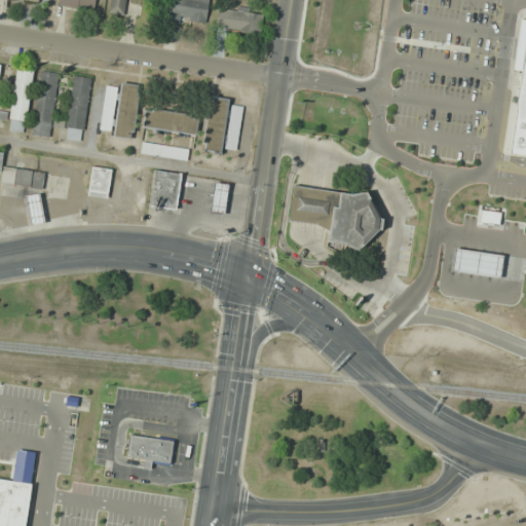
[(95,0),(60,0),(60,6),(95,9),(95,0)]
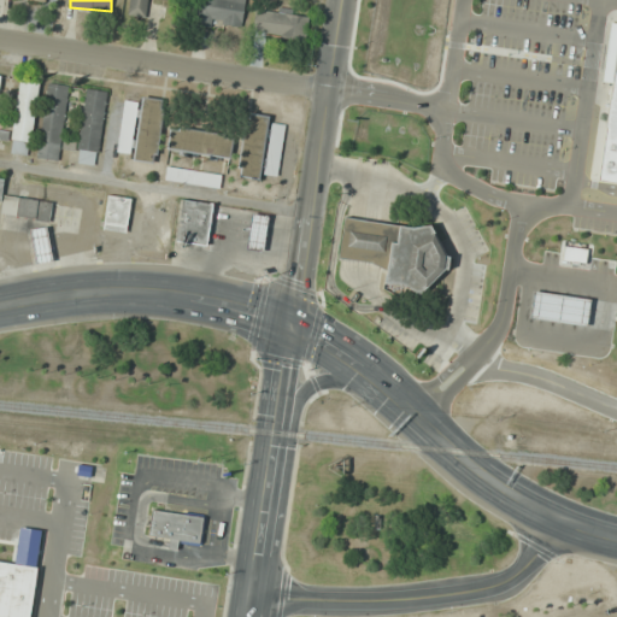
[(146,18),(147,0),(130,0),(129,16),(146,18)]
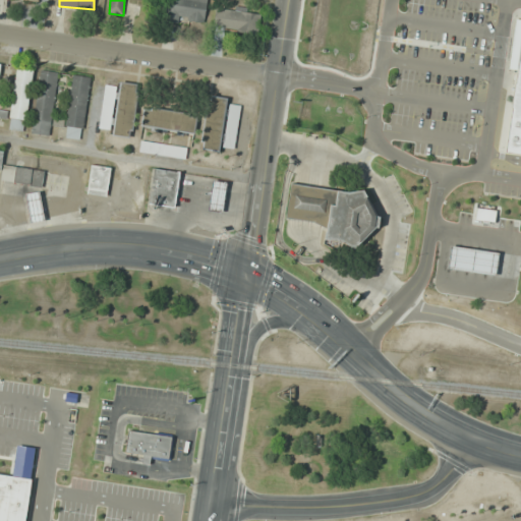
[(174,0),(170,0),(167,0),(165,20),(204,25),(207,0),(174,0)]
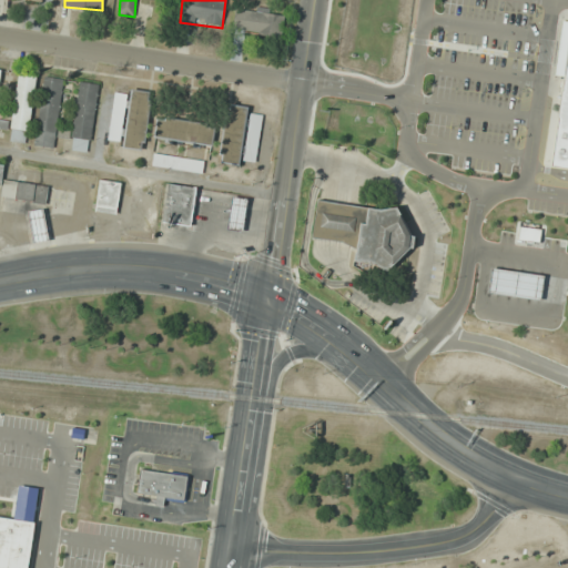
[(284,13),(235,8),(233,30),(282,37),(284,13)]
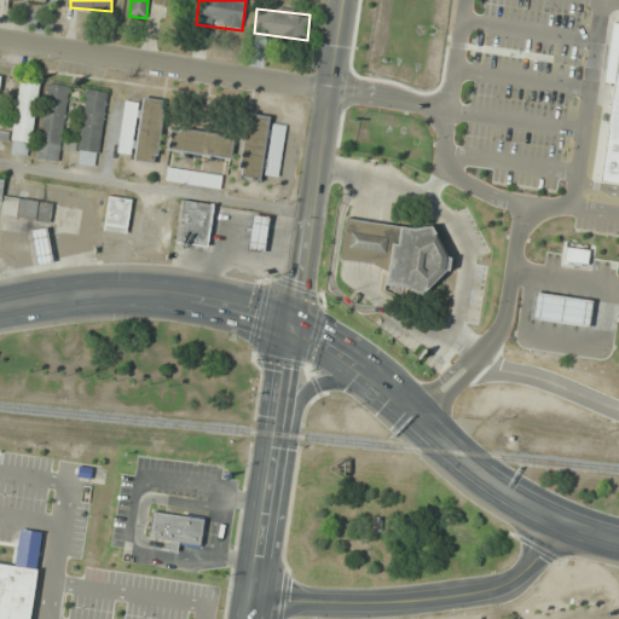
[(618,22),(596,180),(618,183),(618,22)]
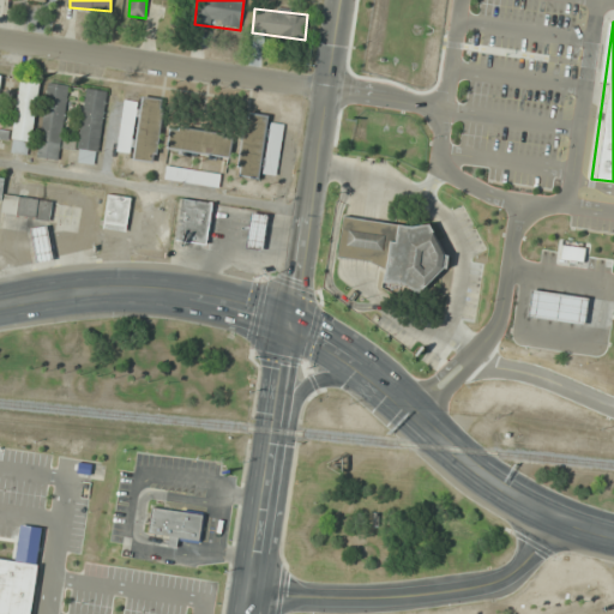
[(10,151),(29,155),(40,82),(20,78),(10,151)]
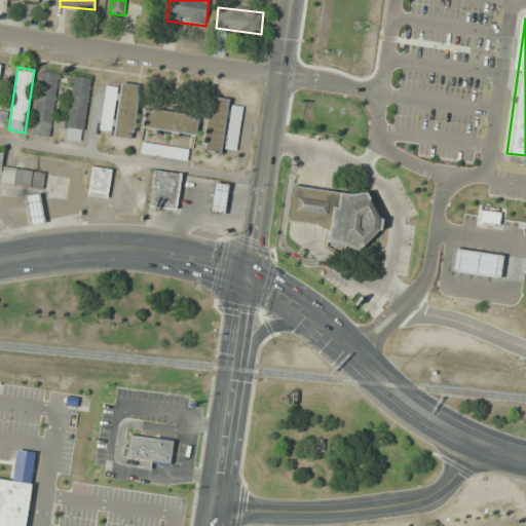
[(50,137),(59,73),(40,71),(33,135),(50,137)]
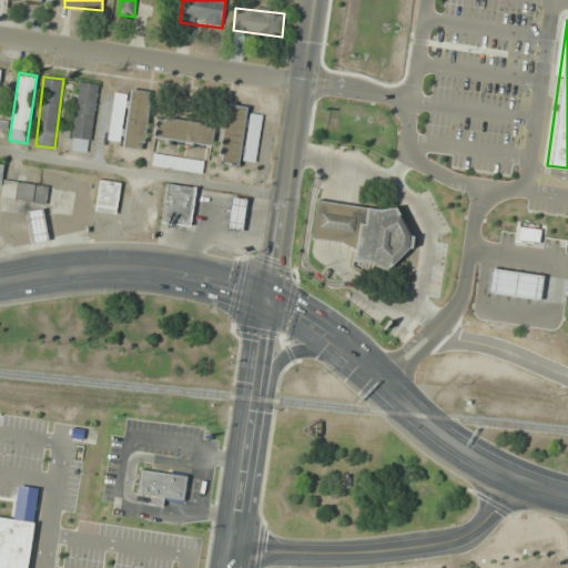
[(89,152),(98,84),(79,81),(70,150),(89,152)]
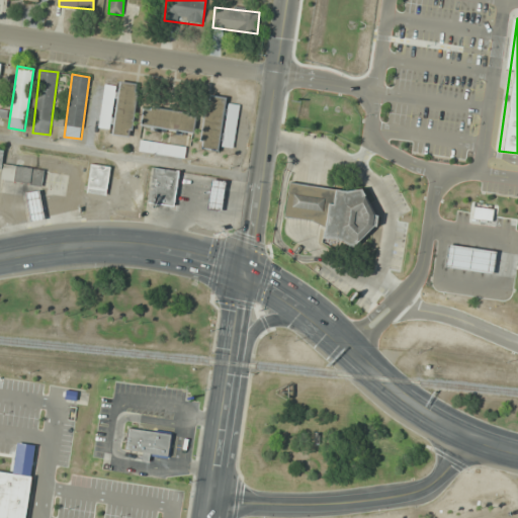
[(111,135),(132,137),(138,85),(117,82),(117,87),(104,85),(99,125),(112,127),(111,135)]
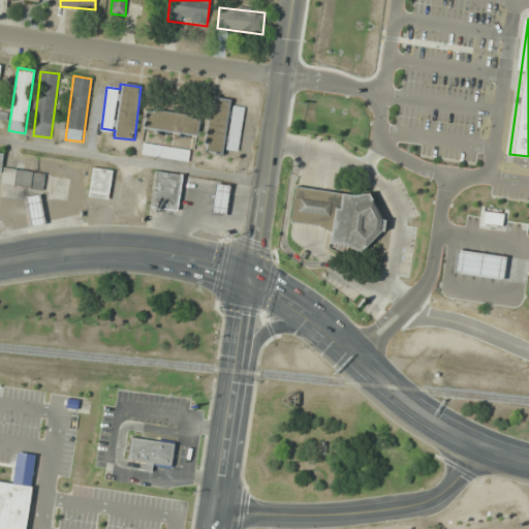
[(238,156),(247,104),(212,99),(204,150),(238,156)]
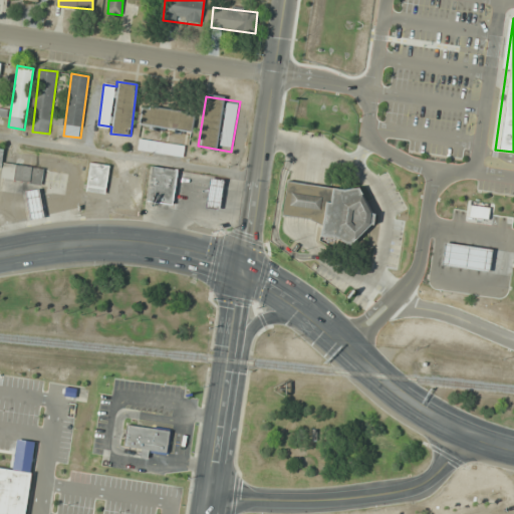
[(195,113),(143,105),(140,124),(191,134),(195,113)]
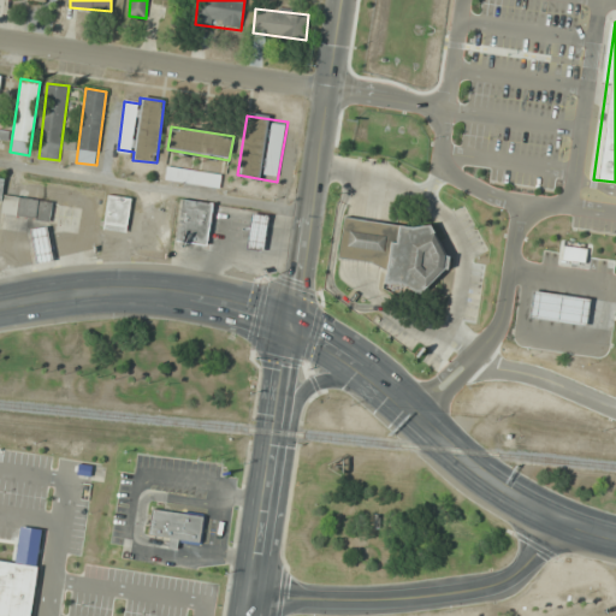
[(166,176),(215,190),(219,178),(170,164),(166,176)]
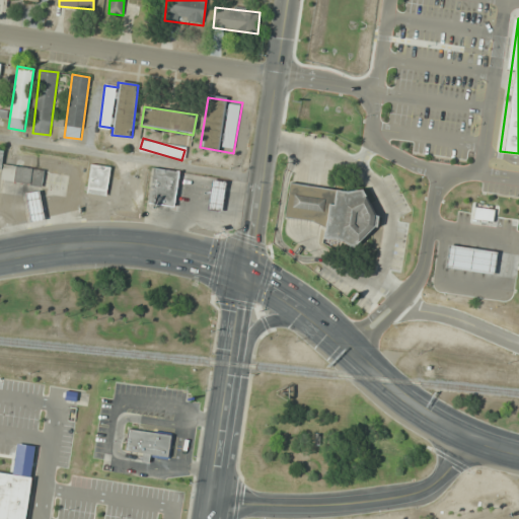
[(0,169),(2,170),(1,180),(43,187),(45,169),(2,163),(4,150),(0,149),(0,169)]
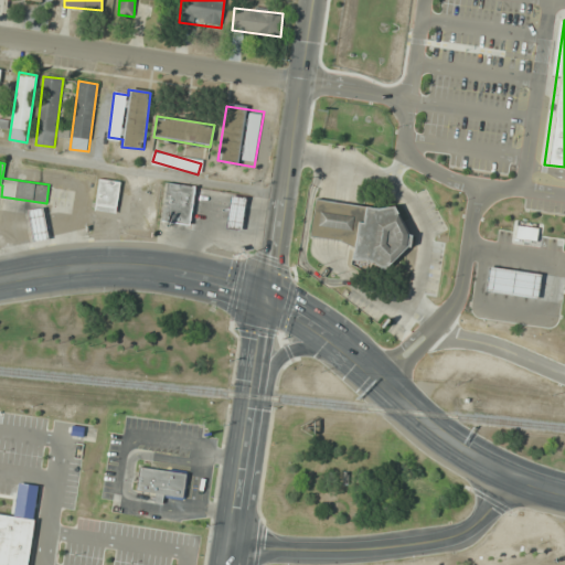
[(120,181),(98,179),(95,210),(117,212),(120,181)]
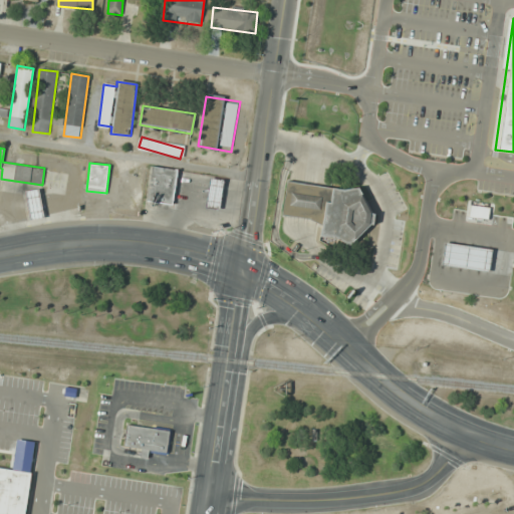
[(150,167),(145,201),(169,205),(174,171),(150,167)]
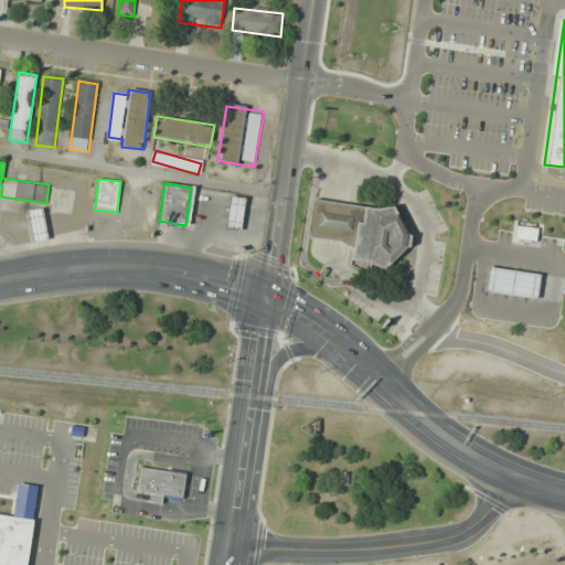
[(227,196),(223,228),(238,231),(243,199),(227,196)]
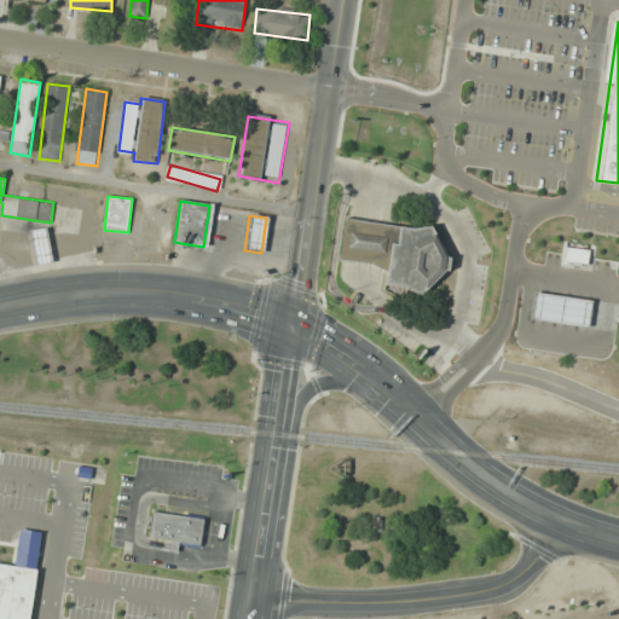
[(341,217),(435,229),(453,260),(424,300),(385,294),(388,266),(335,259),(341,217)]
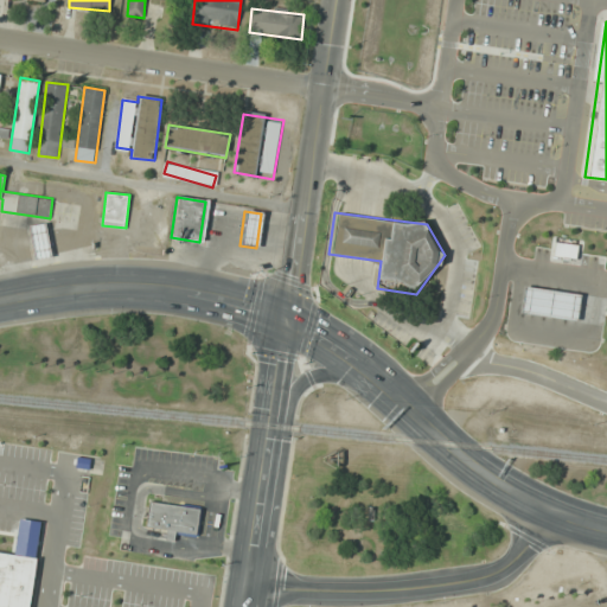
[(46,223),(30,225),(34,260),(52,257),(46,223)]
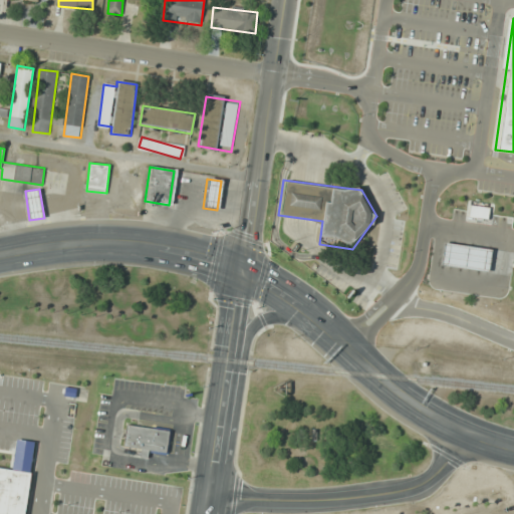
[(468,218),(486,222),(489,207),(470,204),(468,218)]
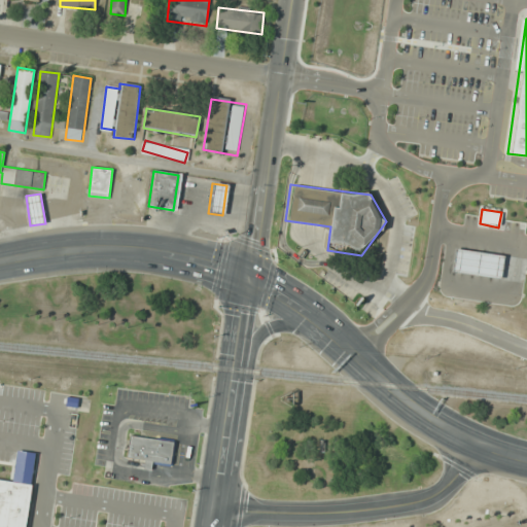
[(501,278),(503,255),(455,249),(453,272),(501,278)]
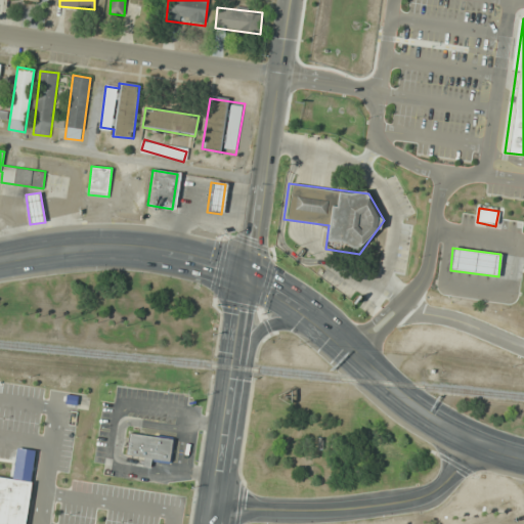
[(128,432),(174,438),(171,463),(125,456),(128,432)]
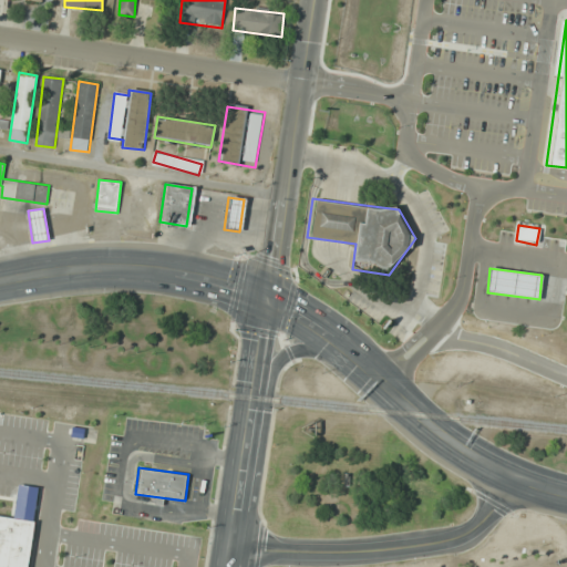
[(0,566),(0,516),(38,523),(30,566),(0,566)]
